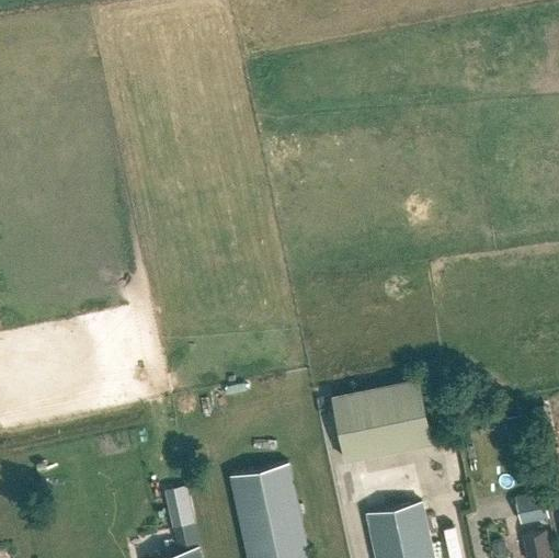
[(431,444),(418,379),(330,397),(343,462),(431,444)]
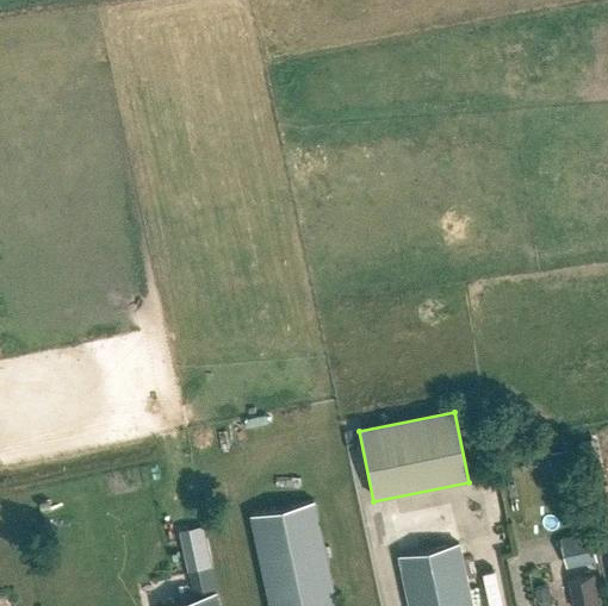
[(334,605),(312,504),(250,517),(268,605),(334,605)]
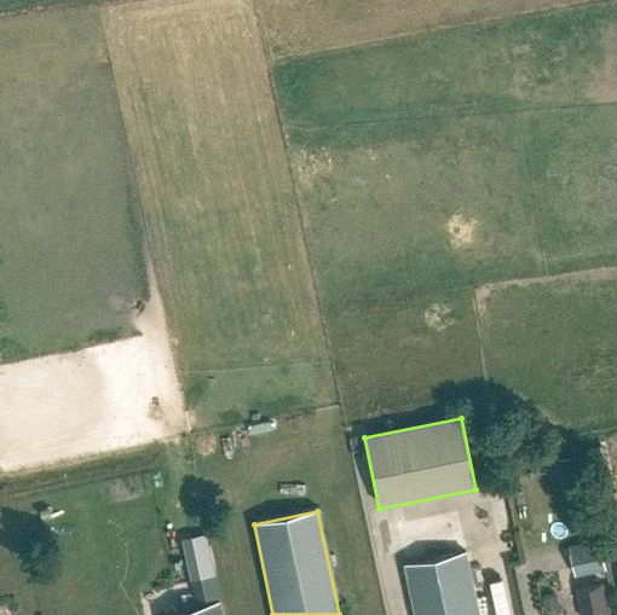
[(213,579),(203,537),(186,540),(196,582),(213,579)]
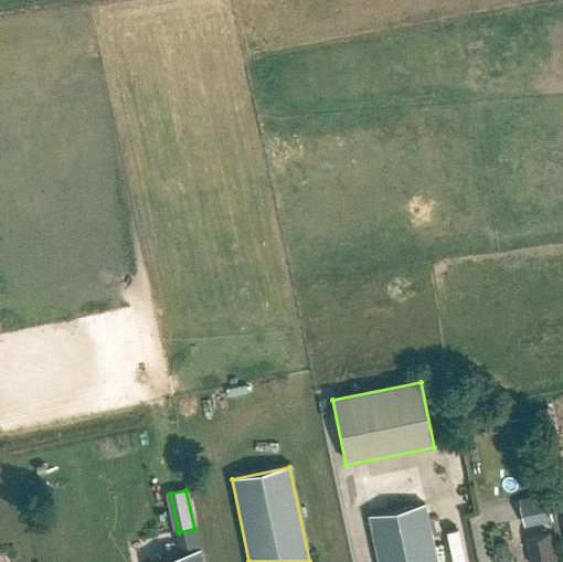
[(522,526),(552,519),(548,495),(517,500),(522,526)]
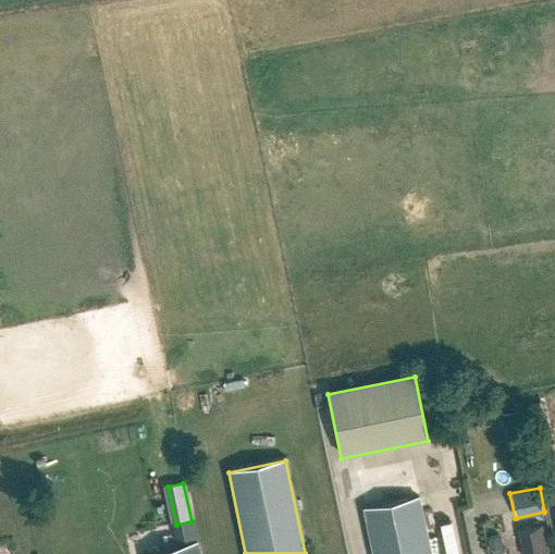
[(428,553),(417,499),(365,511),(372,553),(428,553)]
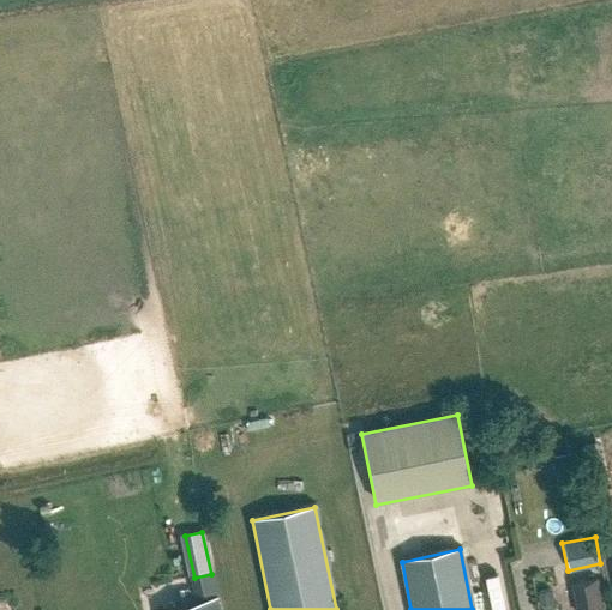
[(603,609),(598,580),(570,586),(575,609),(603,609)]
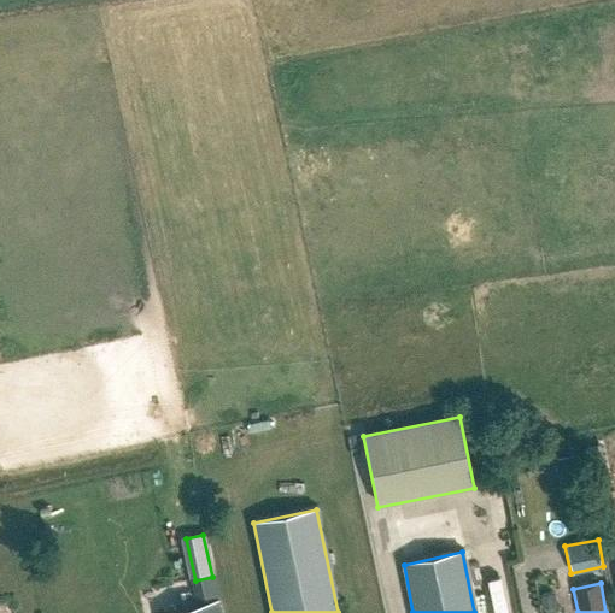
[(217,612),(216,602),(173,612),(217,612)]
